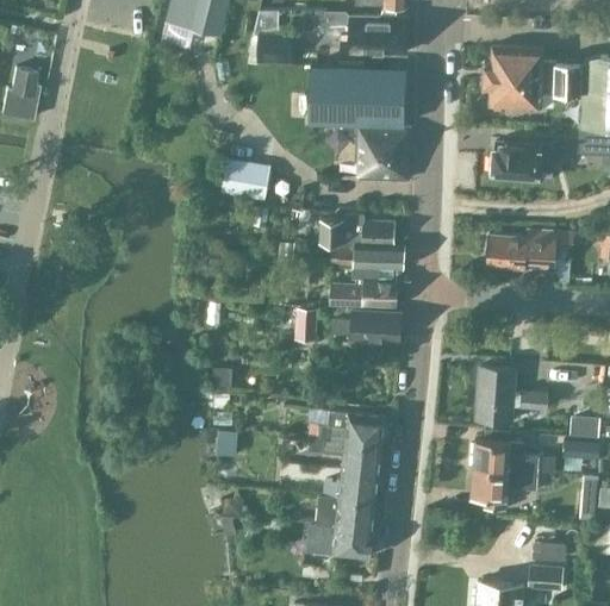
[(219,38),(228,0),(170,0),(165,25),(219,38)]
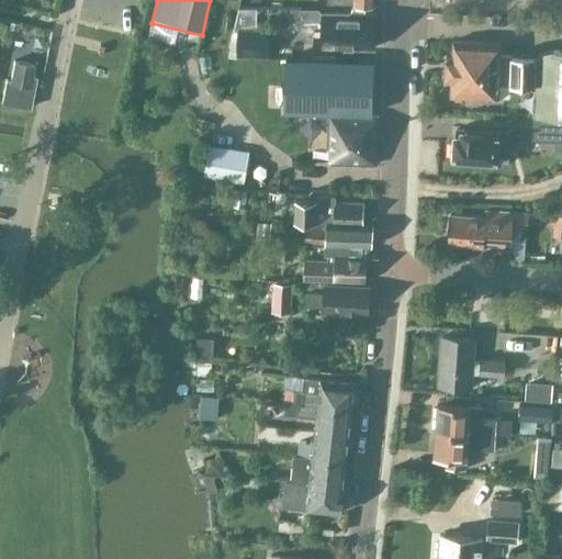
[(304,12),(304,31),(314,32),(314,59),(335,59),(336,49),(374,51),(375,18),(323,17),(318,12),(304,12)]
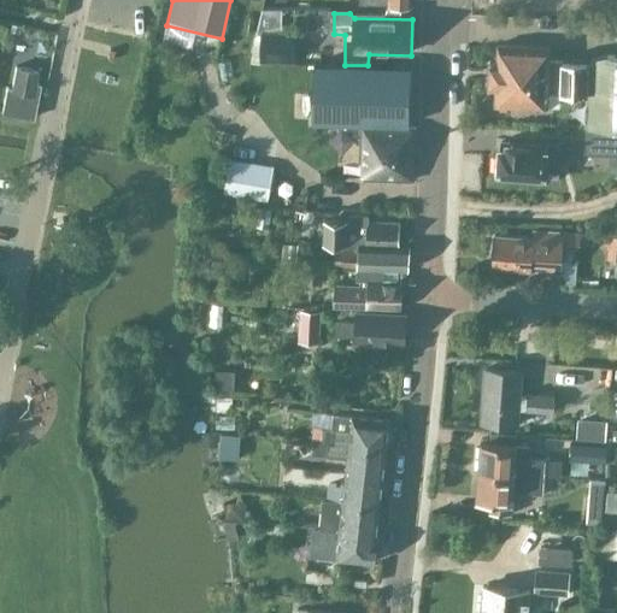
[(292,62),(293,34),(259,33),(259,60),(292,62)]
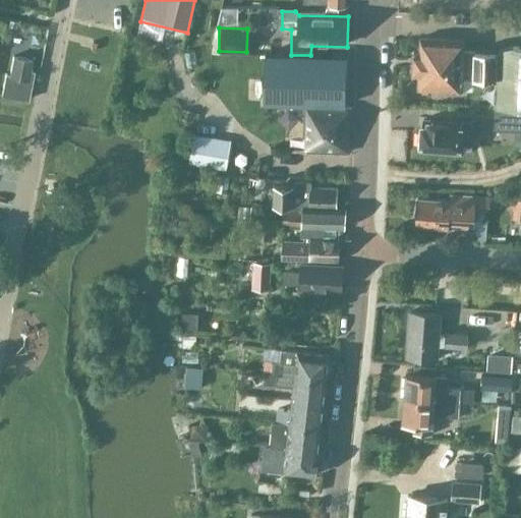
[(410,53),(409,76),(416,76),(416,91),(460,93),(461,75),(471,76),(471,81),(494,82),(495,54),(464,52),(463,43),(418,40),(419,53),(410,53)]
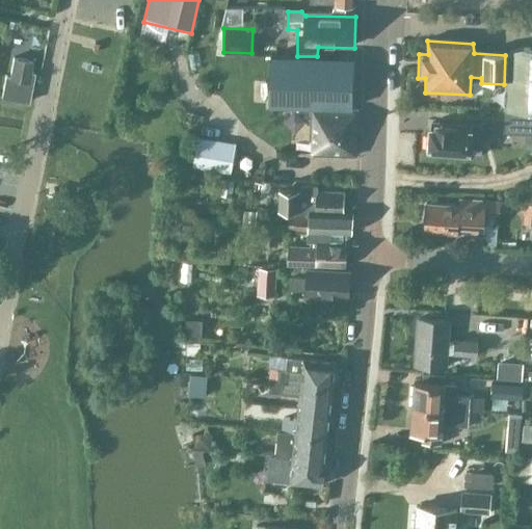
[(505,55),(504,84),(506,84),(506,96),(504,133),(531,134),(531,49),(527,49),(505,55)]
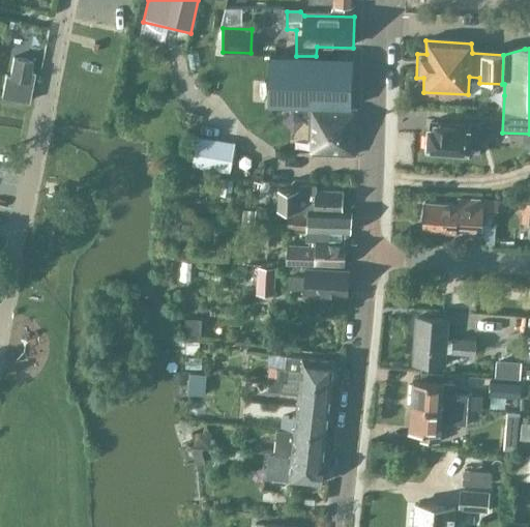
[(5,78),(1,99),(28,105),(34,76),(30,75),(32,64),(12,60),(9,79),(5,78)]
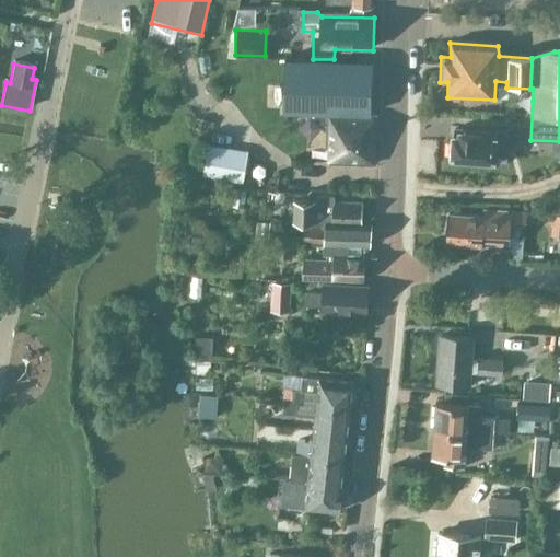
[(372,116),(373,65),(284,64),(283,114),(372,116)]
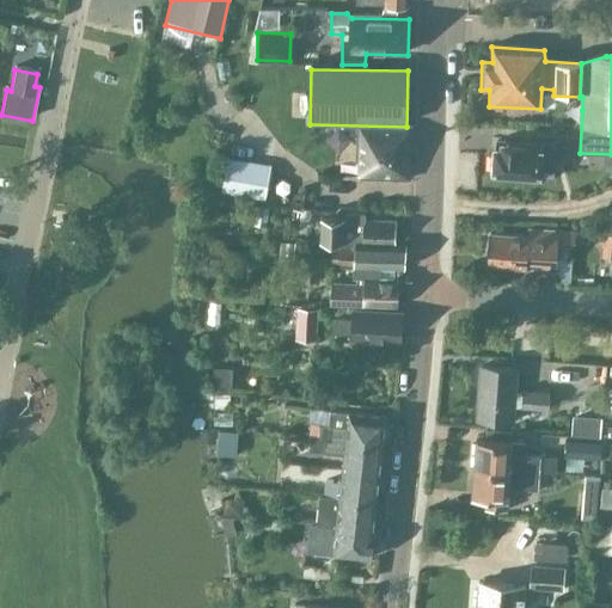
[(408,184),(412,130),(359,128),(359,148),(353,149),(352,170),(360,169),(360,180),(408,184)]
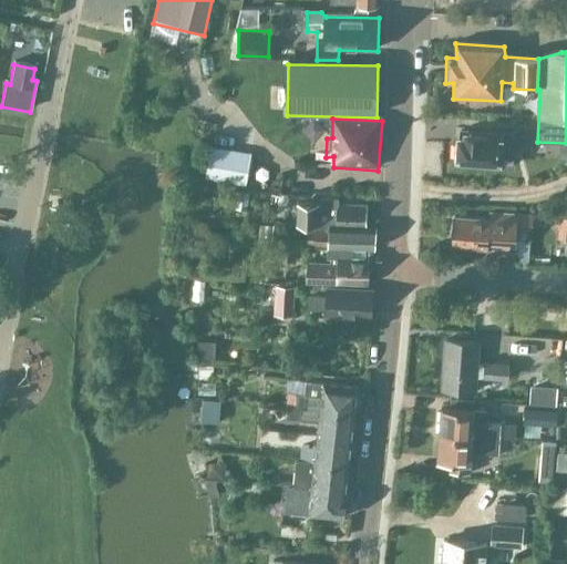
[(512,166),(513,137),(457,134),(456,163),(512,166)]
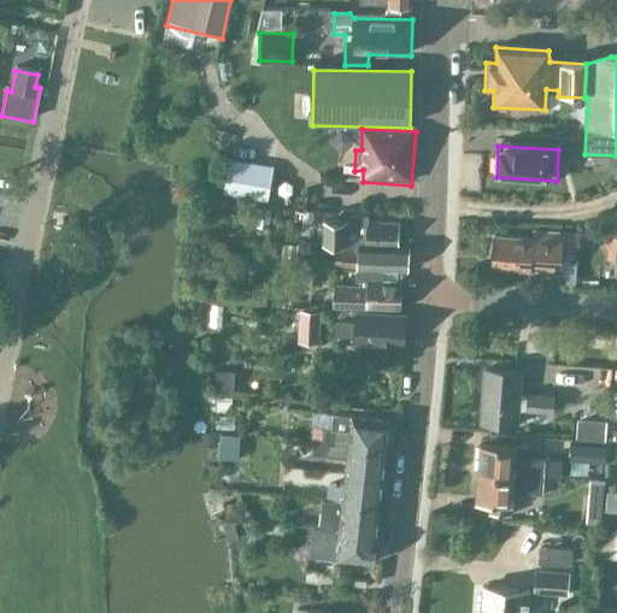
[(266,205),(272,170),(230,161),(224,198),(266,205)]
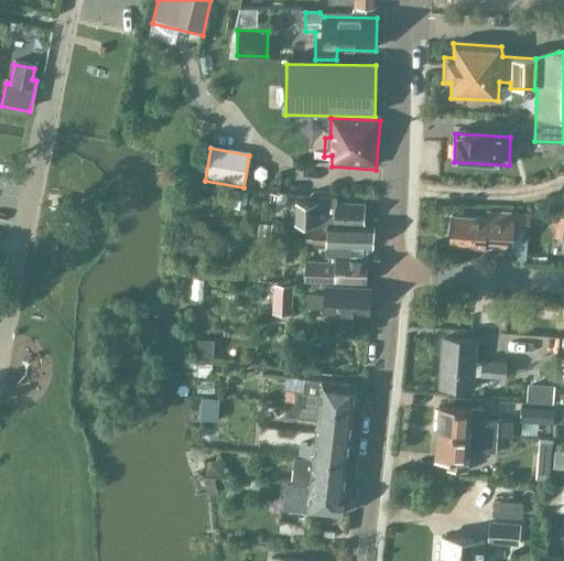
[(337,205),(336,203),(336,202),(332,202),(317,202),(317,205),(295,205),(294,227),(306,227),(305,238),(373,241),(373,227),(365,227),(366,209),(366,206),(337,205)]
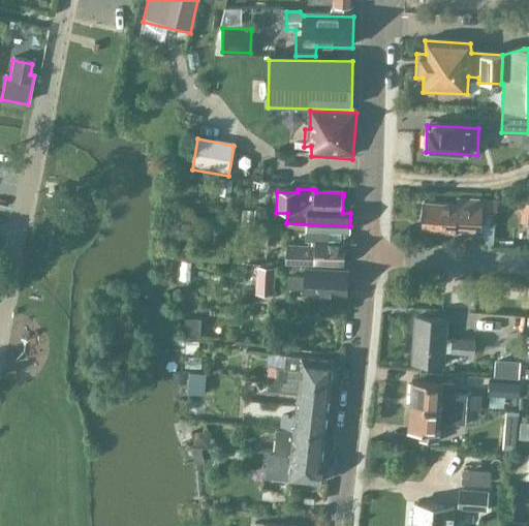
[(495,203),(480,202),(457,200),(456,206),(424,203),(422,229),(478,235),(480,211),(495,212),(495,203)]
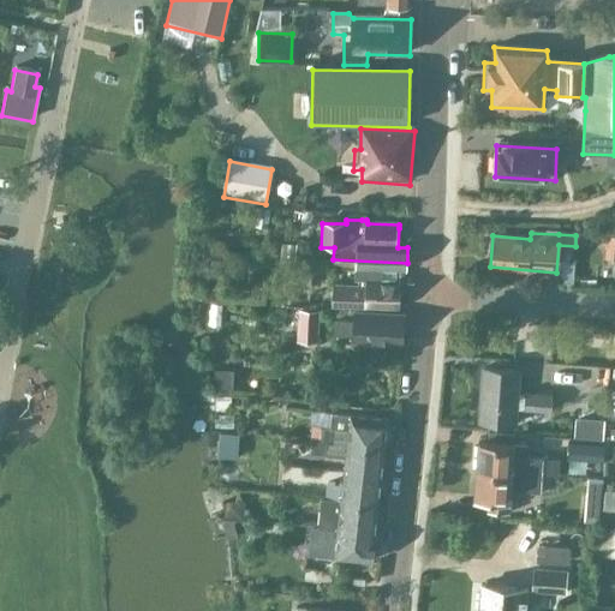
[(407,276),(407,263),(333,259),(333,269),(354,270),(354,282),(358,283),(358,287),(333,286),(332,307),(347,309),(399,311),(401,276),(407,276)]
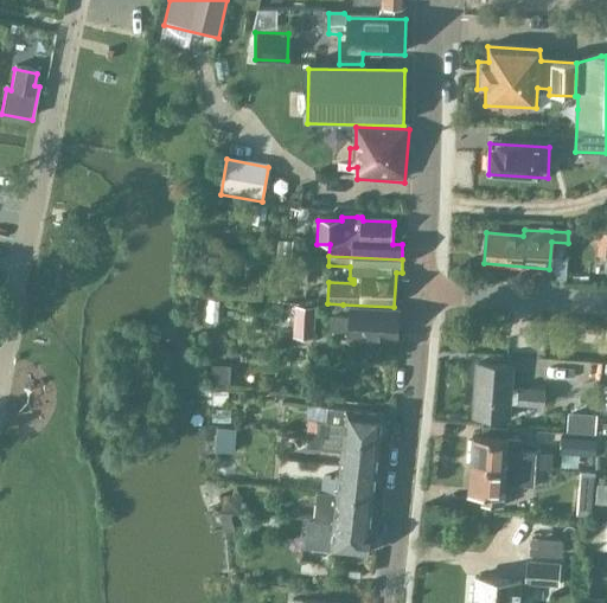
[(317,310),(296,309),(294,340),(314,341),(317,310)]
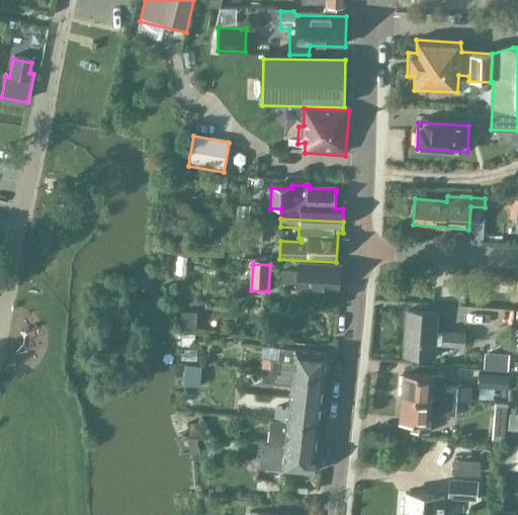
[(338,291),(340,269),(301,266),(301,273),(284,272),(283,287),(338,291)]
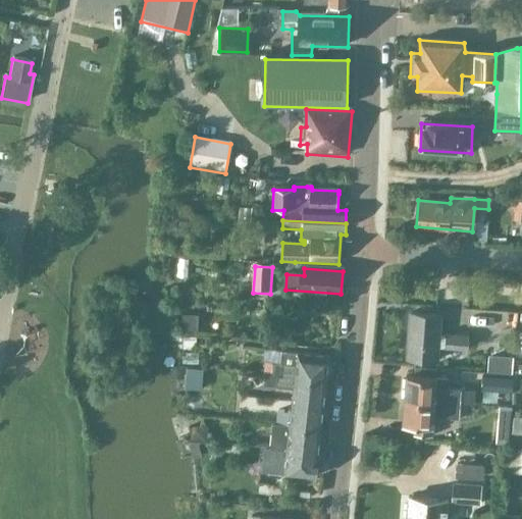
[(470,338),(437,335),(439,316),(412,314),(408,359),(435,361),(436,349),(445,349),(445,351),(469,352),(470,338)]
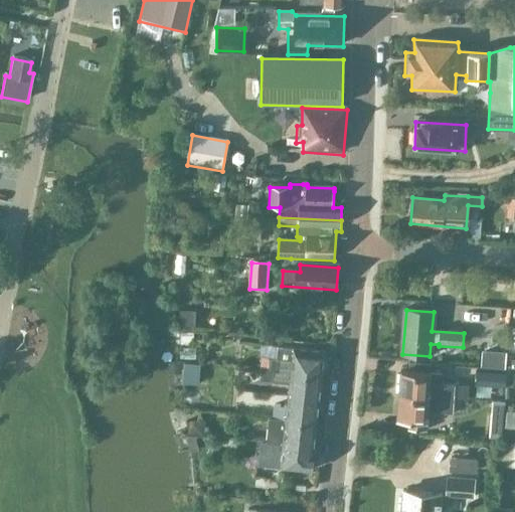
[(192,333),(179,332),(179,345),(192,345),(192,333)]
